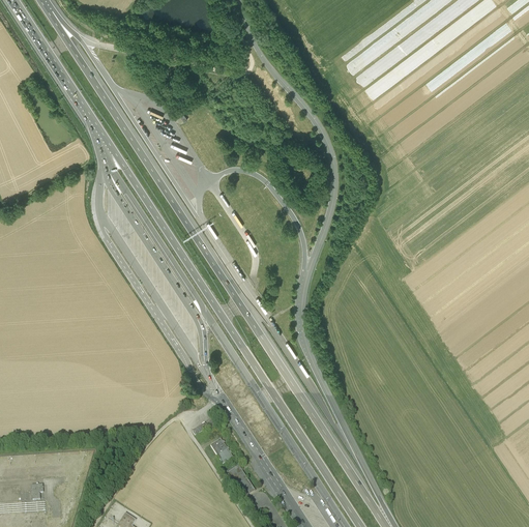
[(182,108),(179,110),(185,119),(188,117),(182,108)]
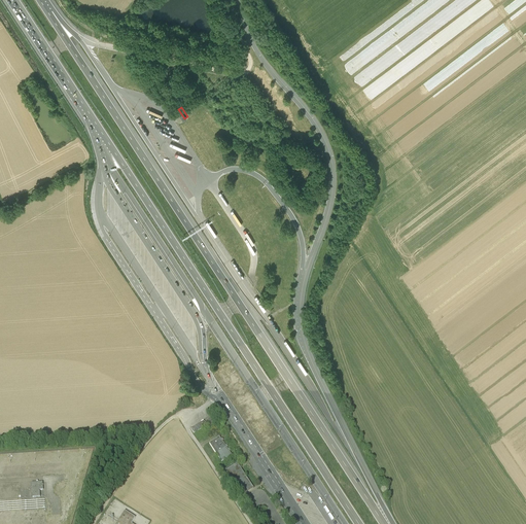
[(205,418),(191,426),(195,430),(208,422),(209,424),(217,419),(213,414),(206,419),(205,418)]
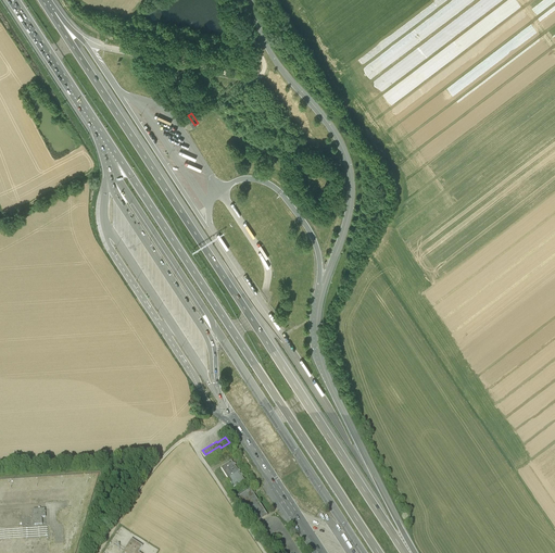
[(232,459),(222,465),(235,485),(246,478),(232,459)]
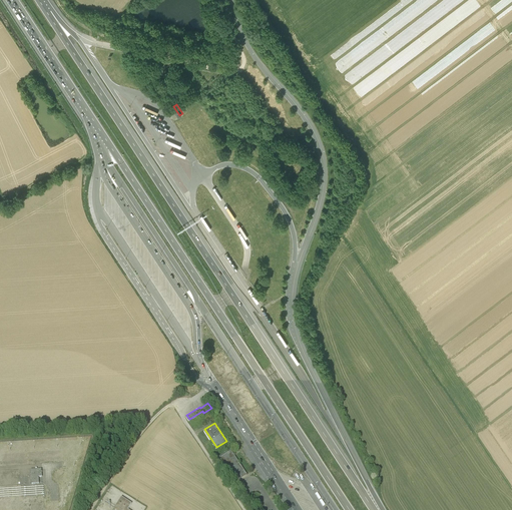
[(230,448),(220,455),(236,480),(241,477),(247,473),(230,448)]
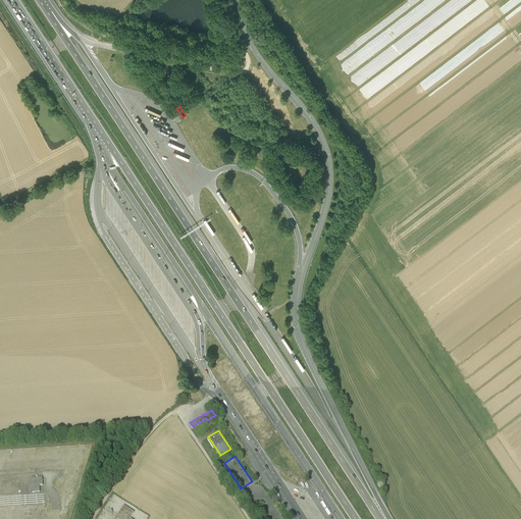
[(40,482),(44,482),(43,474),(32,475),(33,489),(41,489),(40,482)]
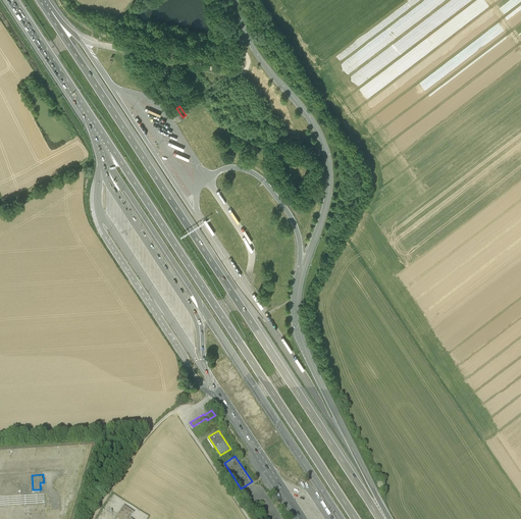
[(124,503),(113,518),(136,518),(131,516),(135,510),(124,503)]
